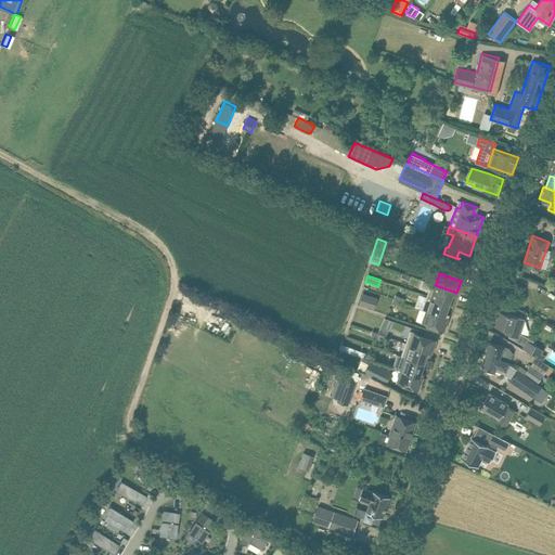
[(450,304),(454,292),(435,285),(436,284),(423,280),(420,287),(429,291),(427,296),(450,304)]
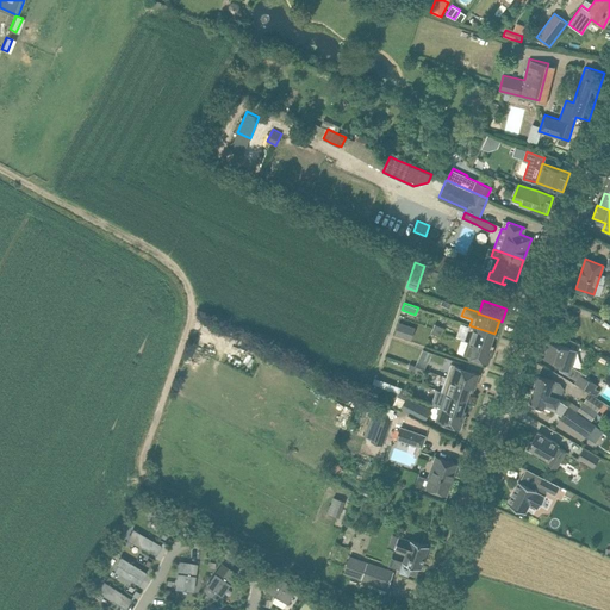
[(399,322),(396,334),(411,338),(415,327),(399,322)]
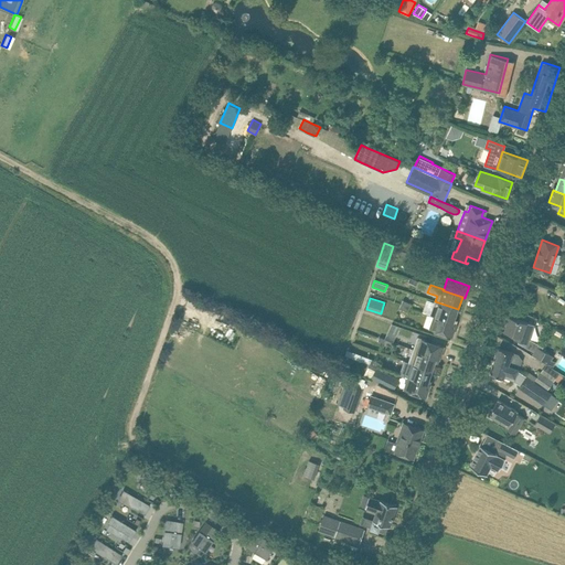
[(454,322),(458,309),(435,301),(429,316),(434,317),(434,316),(454,322)]
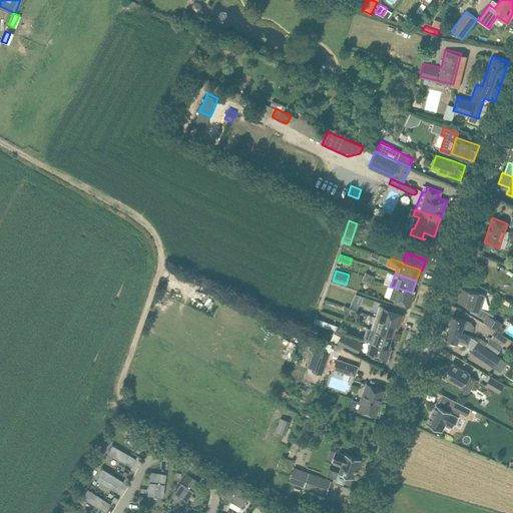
[(414,294),(412,293),(394,287),(394,288),(390,298),(410,305),(414,294)]
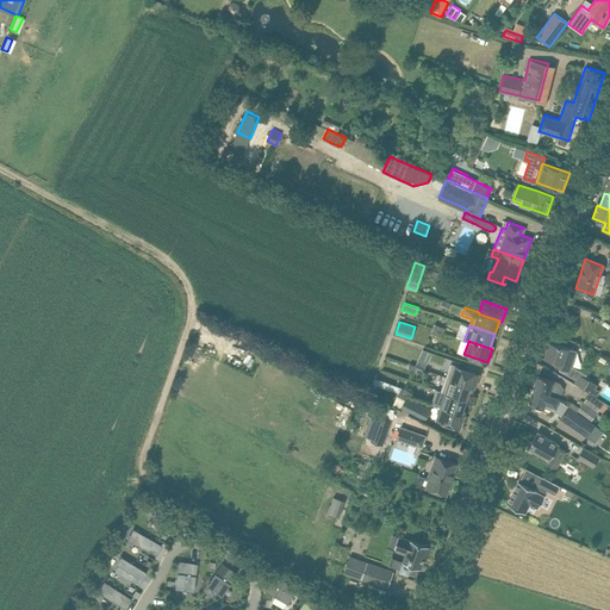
[(567,375),(577,380),(576,383),(598,396),(601,391),(596,388),(598,385),(586,378),(587,375),(571,366),(577,350),(551,341),(546,352),(548,352),(546,358),(558,361),(555,367),(570,372),(567,375)]
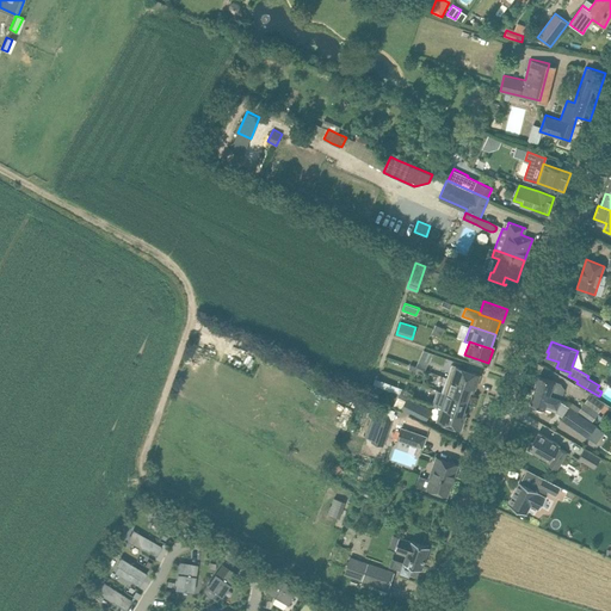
[(451,365),(448,378),(471,387),(475,388),(480,375),(451,365)]
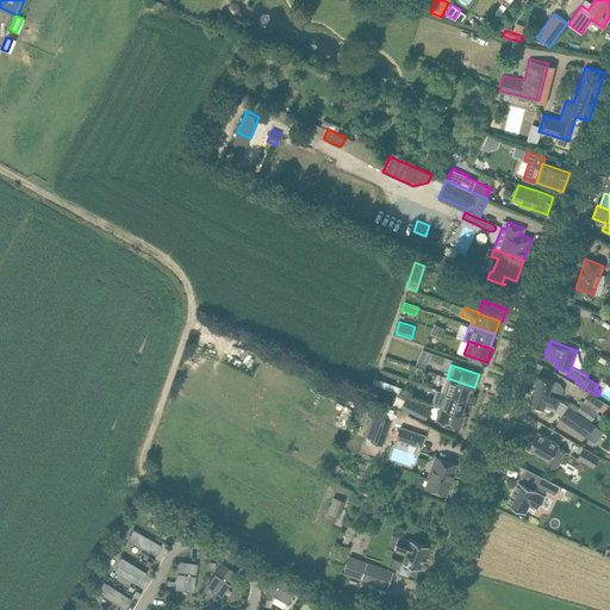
[(559,399),(560,398),(561,398),(565,388),(560,383),(554,380),(539,375),(534,388),(555,397),(559,399)]
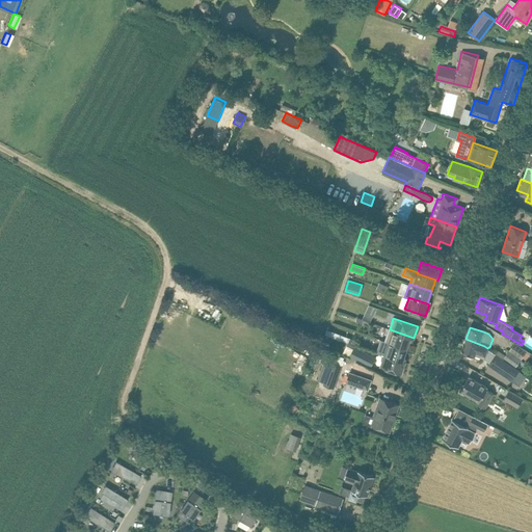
[(326,328),(324,335),(347,342),(348,341),(350,338),(326,328)]
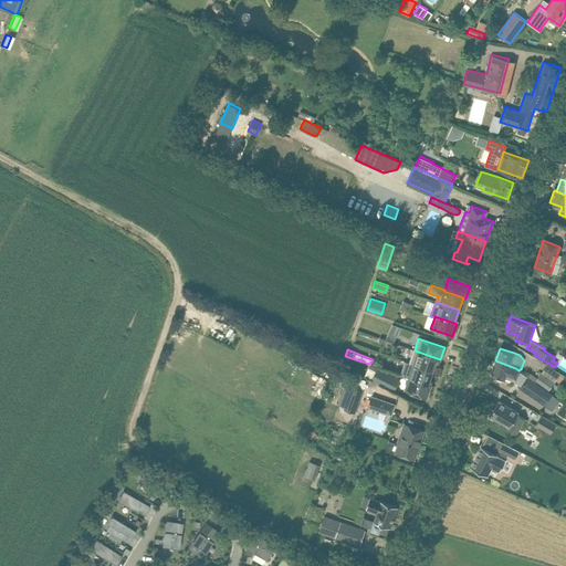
[(432,370),(437,358),(415,350),(410,363),(432,370)]
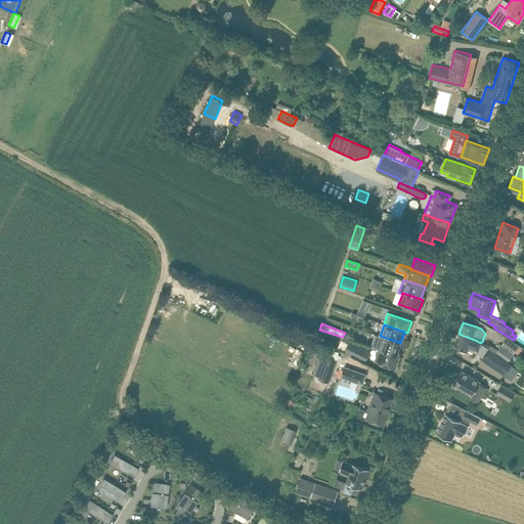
[(459,334),(454,346),(460,348),(461,351),(465,353),(468,350),(477,353),(482,358),(485,354),(489,349),(480,343),(477,341),(459,334)]
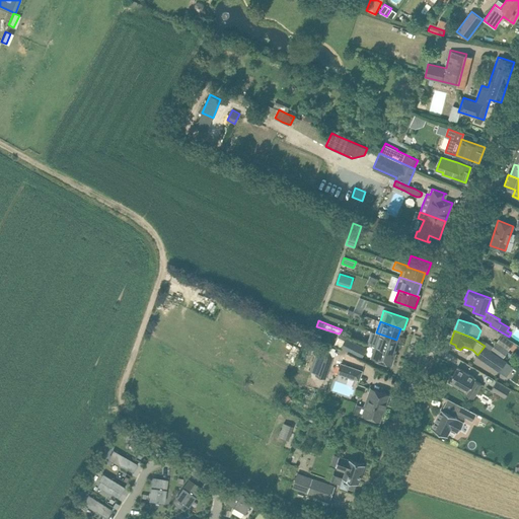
[(392,352),(396,340),(376,332),(372,331),(368,344),(375,346),(392,352)]
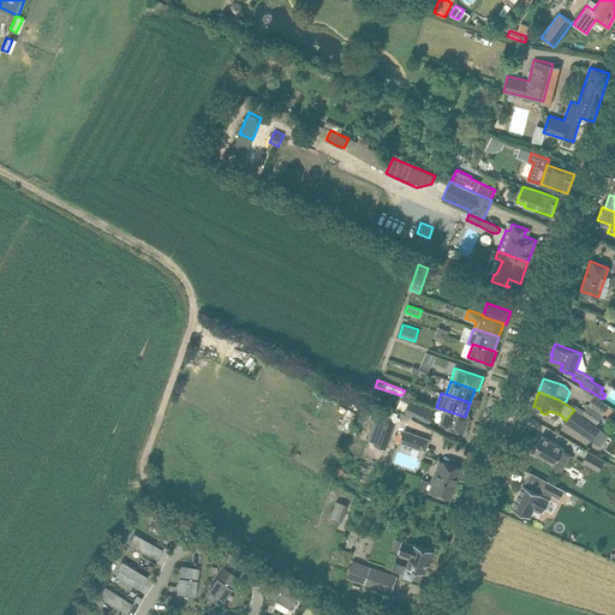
[(433,415),(410,402),(408,402),(402,412),(428,424),(433,415)]
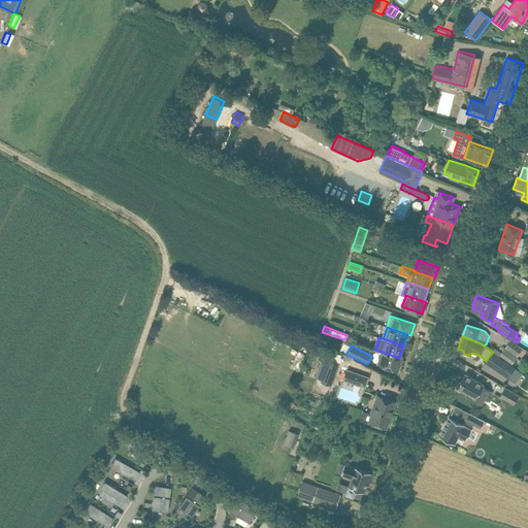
[(402,359),(399,358),(382,352),(377,363),(398,370),(402,359)]
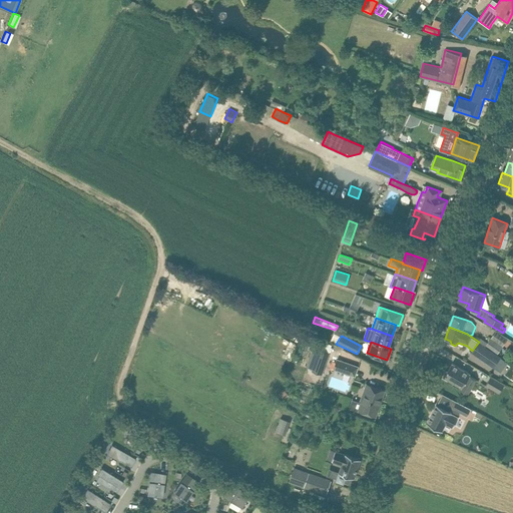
[(472,351),(471,352),(486,362),(493,352),(485,346),(479,342),(475,347),(472,351)]
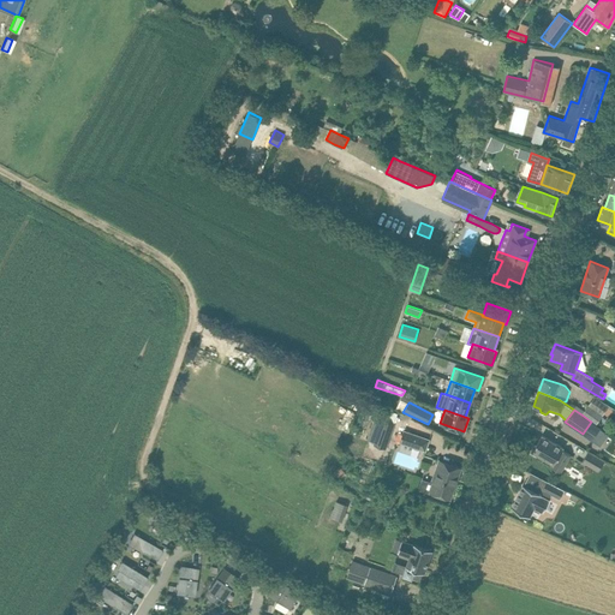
[(375,417),(366,440),(375,442),(374,445),(387,449),(395,424),(383,419),(375,417)]
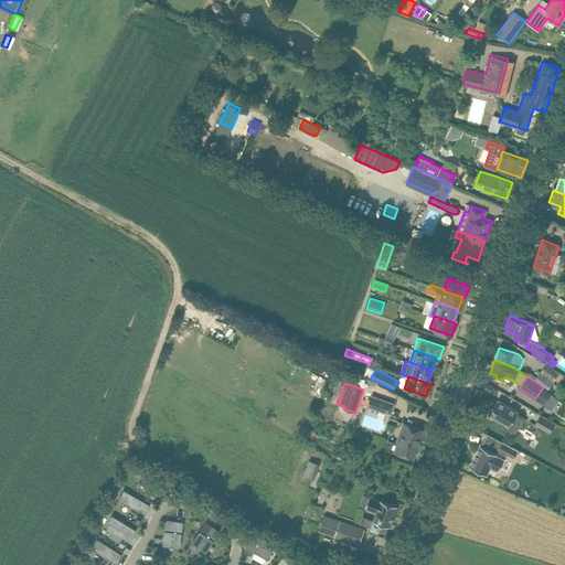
[(394,404),(371,396),(368,406),(391,414),(394,404)]
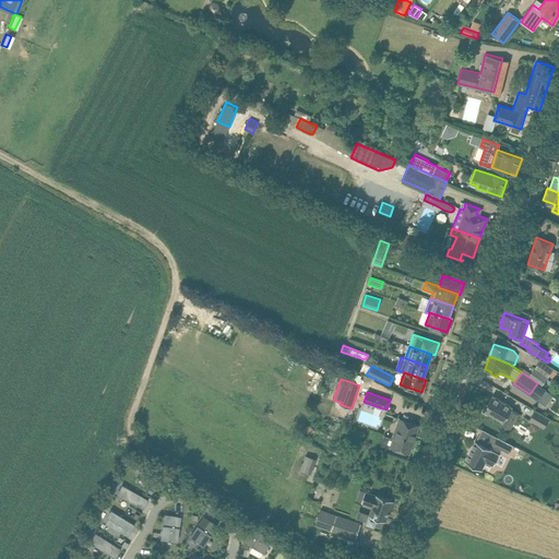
[(486,404),(482,411),(487,414),(488,413),(496,418),(502,421),(501,425),(509,429),(519,414),(511,409),(512,407),(492,395),(487,404),(486,404)]
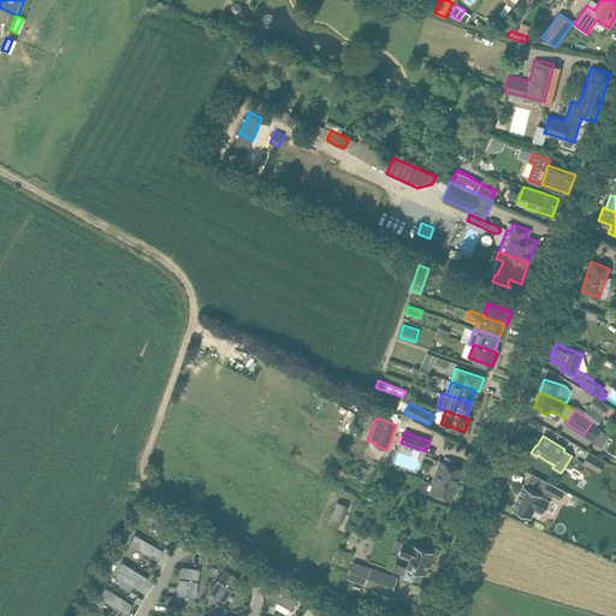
[(590,452),(584,462),(599,472),(605,462),(590,452)]
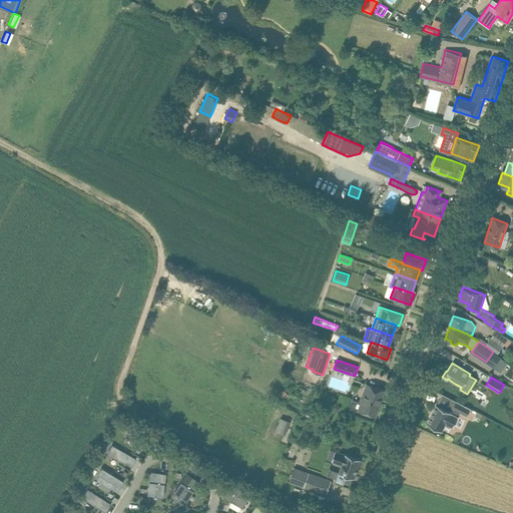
[(360,401),(352,399),(348,410),(358,413),(359,410),(376,416),(385,390),(366,384),(360,401)]
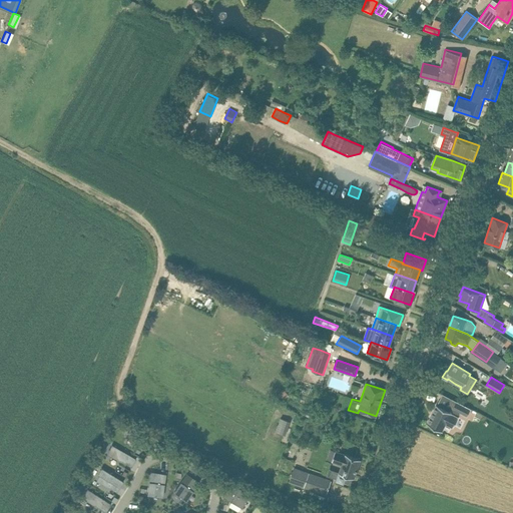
[(436,404),(427,423),(442,431),(446,423),(453,427),(458,416),(460,412),(467,416),(470,409),(456,401),(452,408),(453,409),(451,412),(437,405),(436,404)]
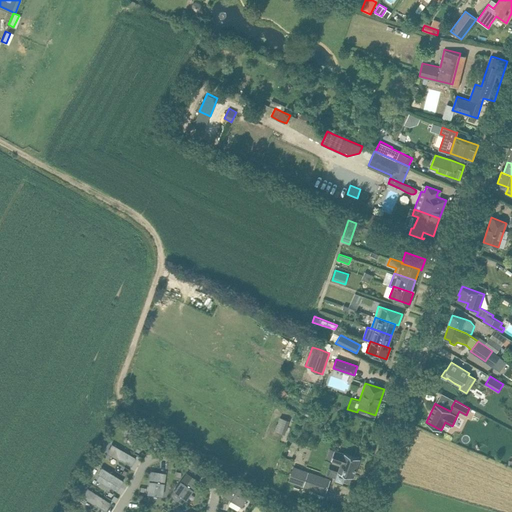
[(280,417),(275,431),(279,432),(282,433),(287,419),(285,419),(280,417)]
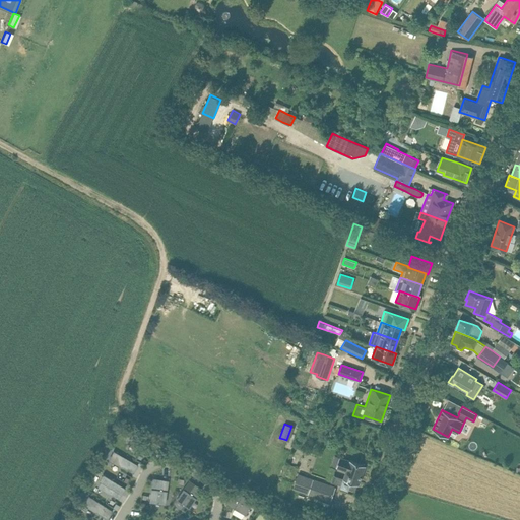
[(115,451),(110,459),(133,472),(137,464),(115,451)]
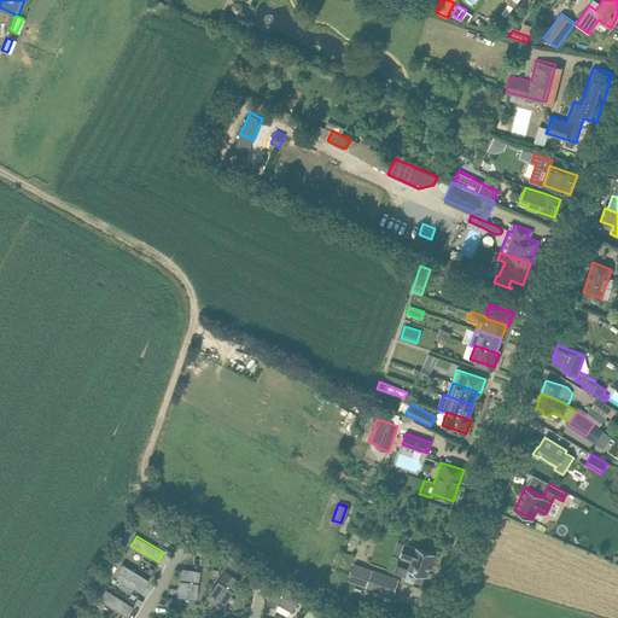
[(398,541),(396,548),(401,551),(400,555),(412,559),(408,569),(402,567),(400,575),(406,577),(404,579),(413,583),(414,579),(421,582),(424,575),(426,576),(435,553),(417,547),(415,547),(398,541)]
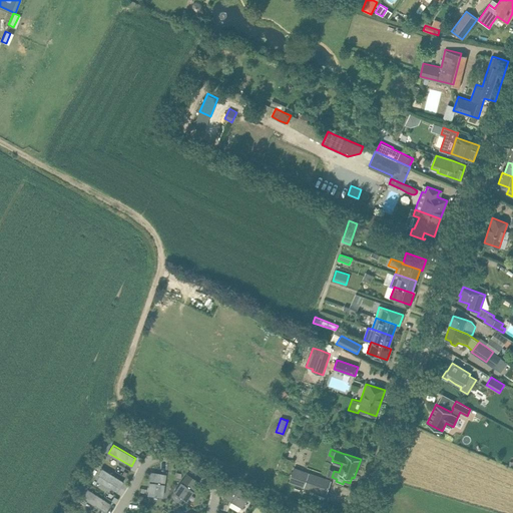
[(100,476),(98,480),(116,491),(123,481),(102,469),(98,475),(100,476)]
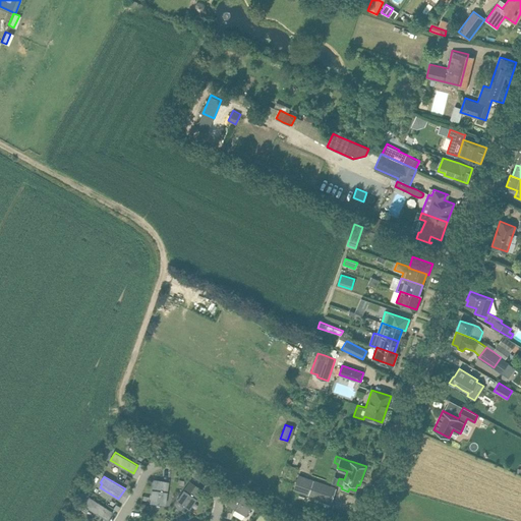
[(309,496),(332,503),(337,487),(314,479),(309,496)]
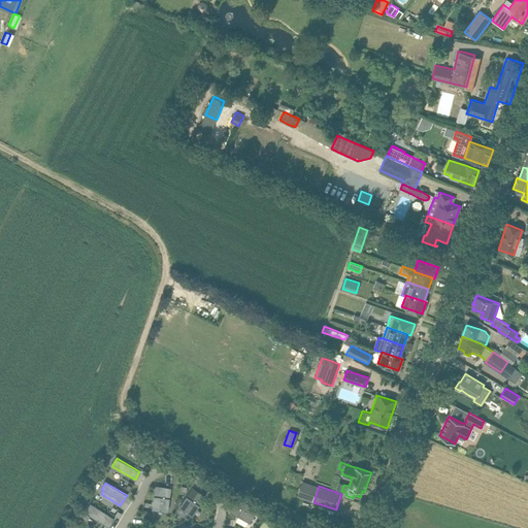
[(155,487),(152,508),(166,510),(170,489),(155,487)]
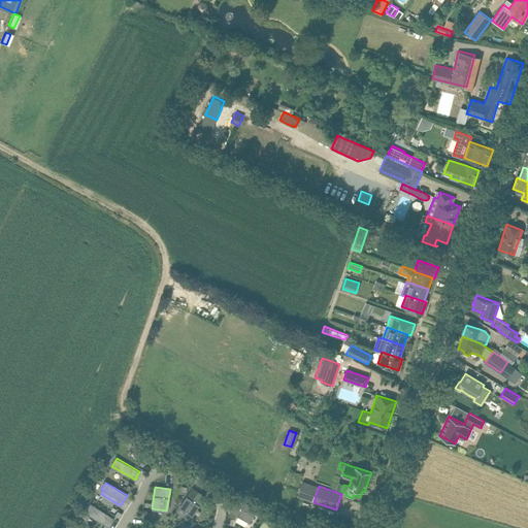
[(192,488),(178,506),(191,516),(204,496),(192,488)]
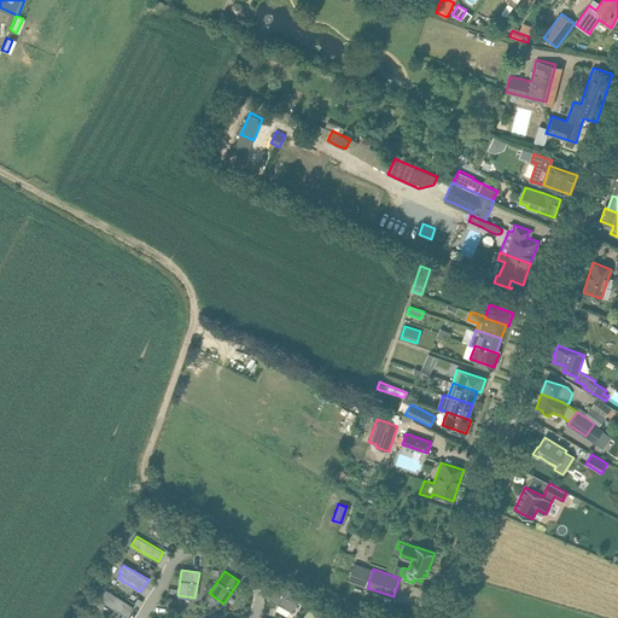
[(278,582),(268,598),(291,611),(299,595),(278,582)]
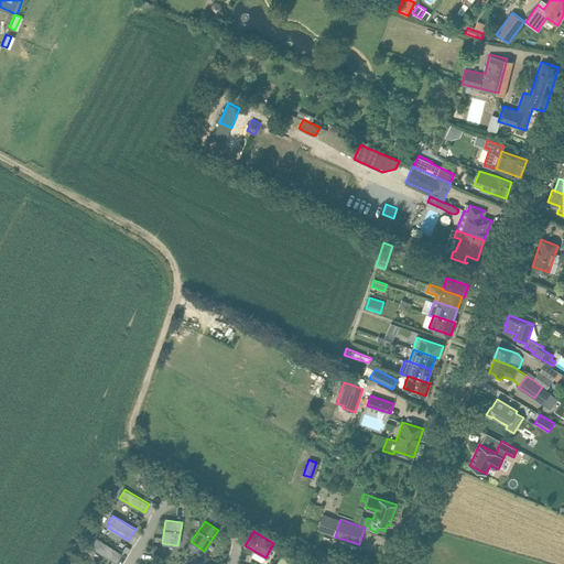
[(97,538),(91,546),(116,562),(121,553),(97,538)]
